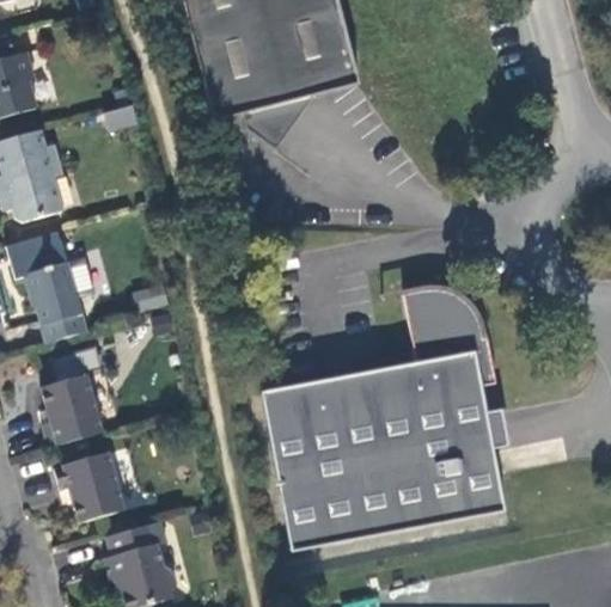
[(358,80),(336,0),(183,0),(214,117),(243,110),(246,124),(270,140),(298,96),(358,80)]
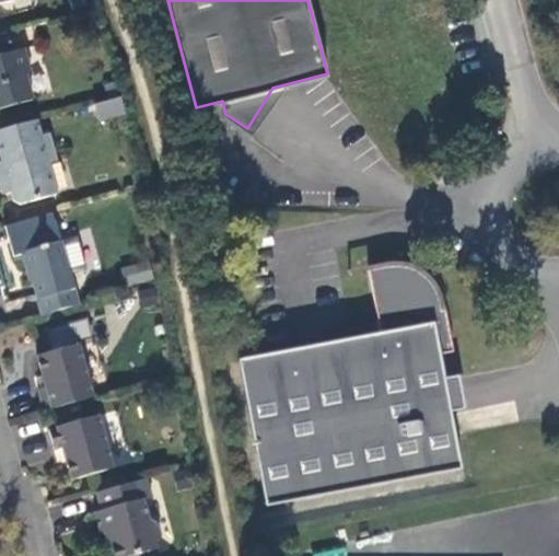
[(8,29),(0,30),(0,104),(33,96),(26,72),(32,70),(24,45),(13,48),(8,29)]
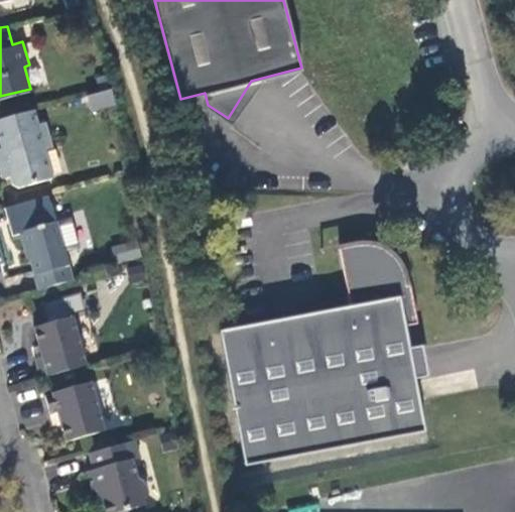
[(114,94),(112,86),(88,92),(91,107),(115,100),(114,94)]
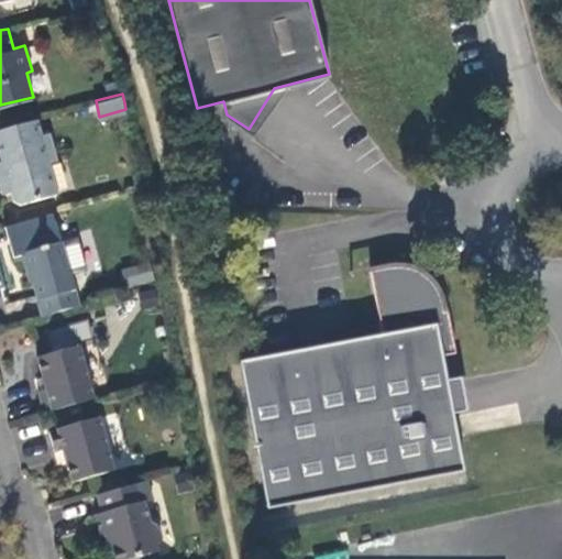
[(37,117),(0,127),(0,148),(3,157),(0,159),(0,179),(1,182),(9,181),(11,189),(13,198),(21,201),(57,190),(48,160),(57,157),(50,130),(42,132),(37,117)]
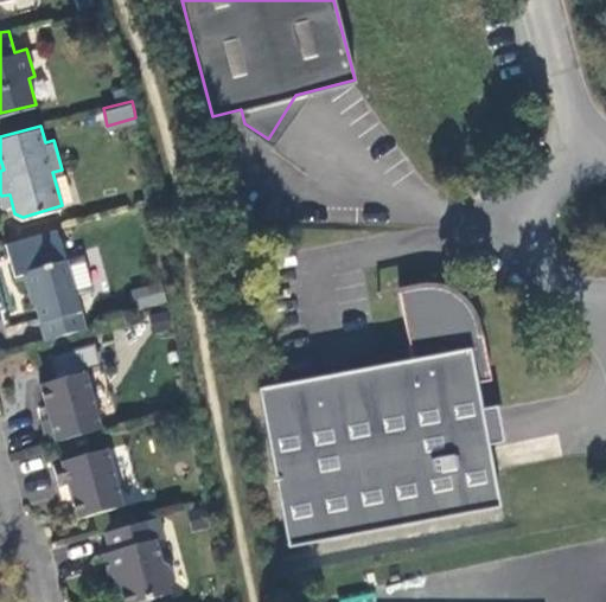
[(10,194),(1,196),(4,205),(12,204),(10,194)]
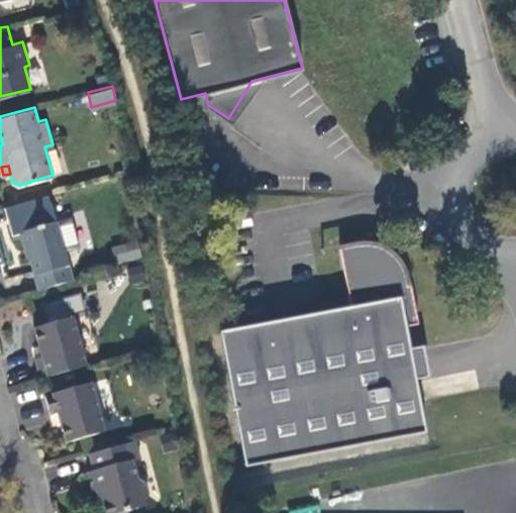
[(27,244),(39,287),(73,278),(56,219),(20,229),(24,245),(27,244)]
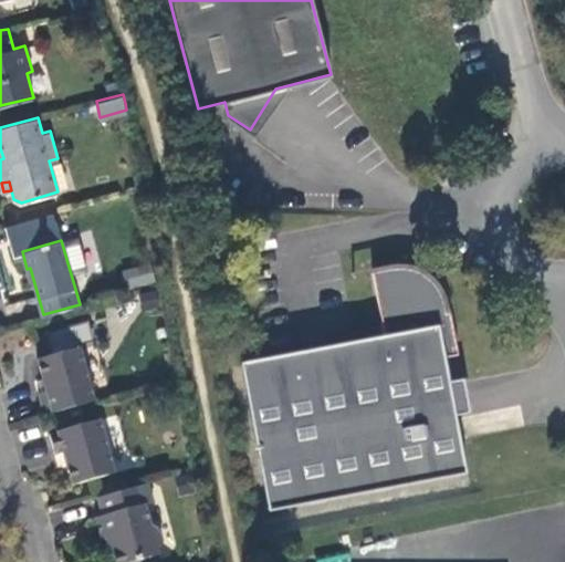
[(123,266),(128,284),(155,277),(149,258),(123,266)]
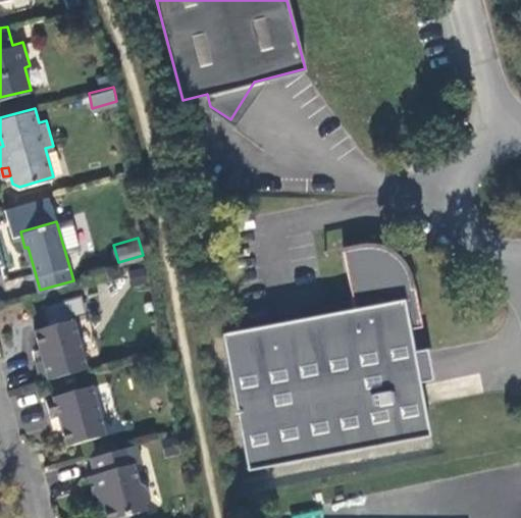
[(416,287),(413,288),(412,283),(409,275),(408,272),(406,268),(403,266),(401,262),(398,260),(395,257),(392,255),(388,252),(384,251),(377,248),(373,247),(369,246),(361,246),(357,246),(354,247),(344,249),(355,309),(223,333),(248,468),(431,434),(411,327),(423,324),(416,287)]
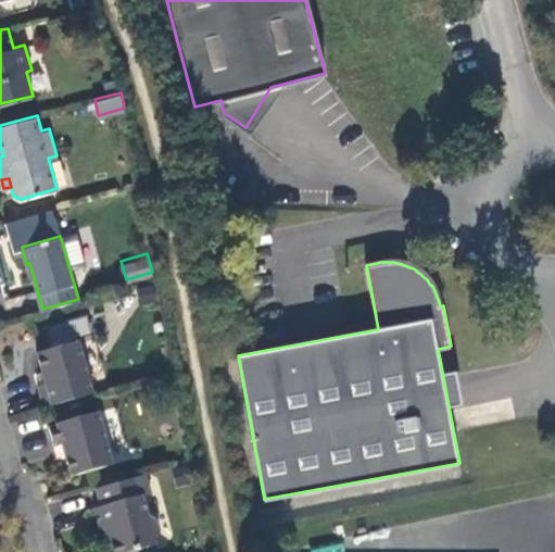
[(90,313),(46,318),(49,338),(92,333),(90,313)]
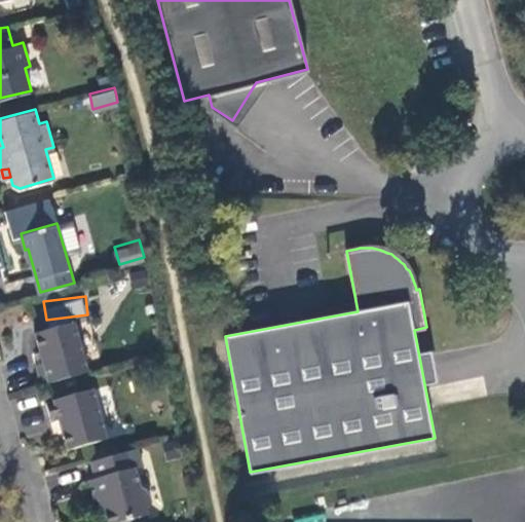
[(35,363),(40,381),(87,369),(74,320),(34,331),(42,360),(35,363)]
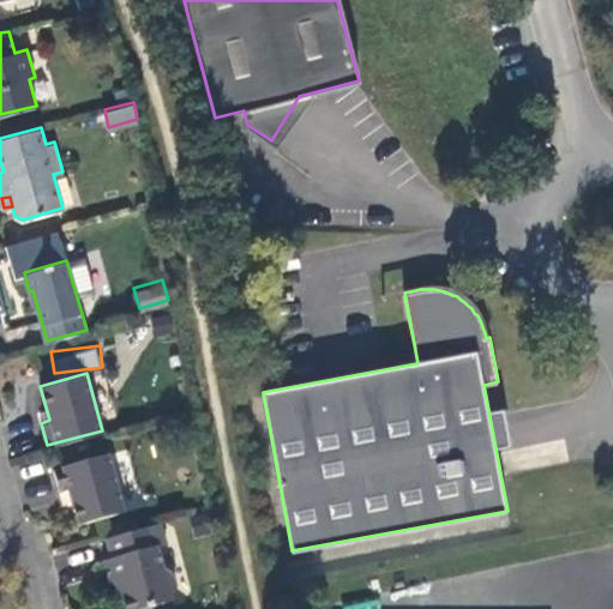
[(108,451),(53,465),(60,489),(68,487),(78,522),(125,508),(108,451)]
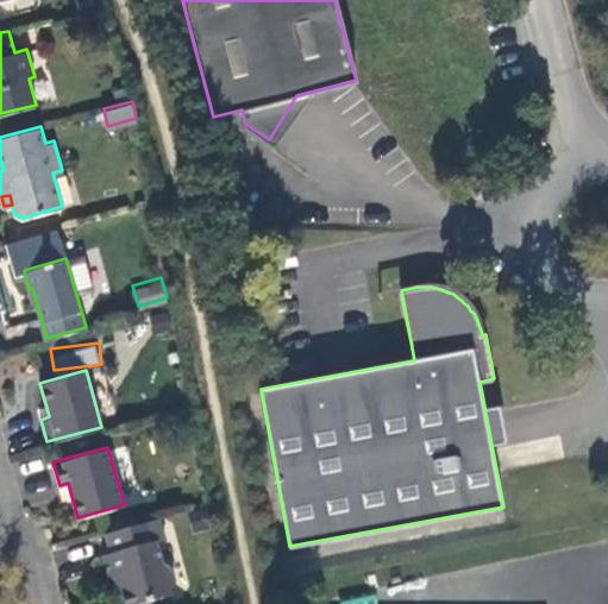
[(152,517),(106,530),(112,549),(104,552),(111,576),(118,573),(126,603),(149,603),(152,603),(151,597),(173,592),(171,587),(176,578),(171,564),(163,559),(157,538),(165,536),(162,522),(154,524),(152,517)]
